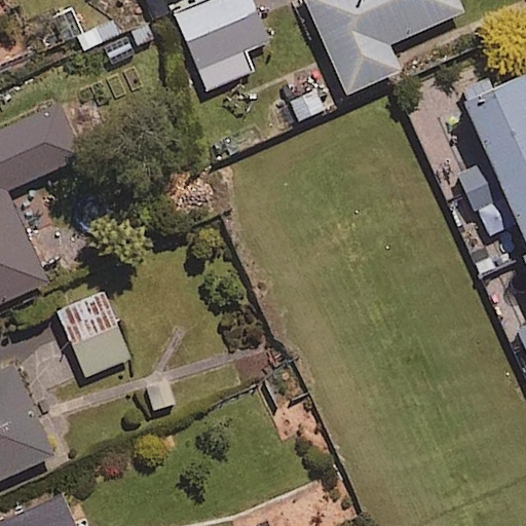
[(269,40),(251,0),(203,0),(174,13),(198,70),(269,40)]
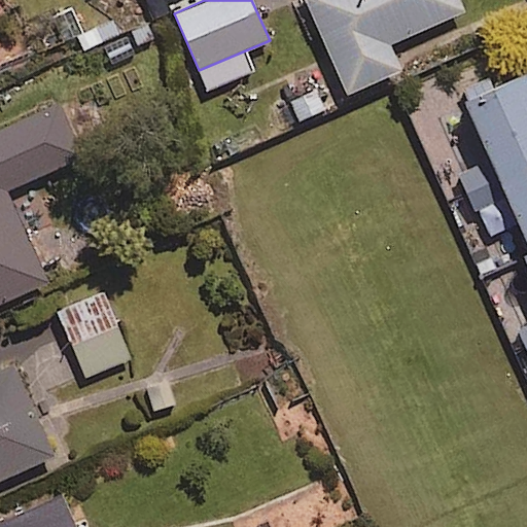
[(464,10),(459,0),(306,0),(348,94),(401,70),(389,43),(464,10)]
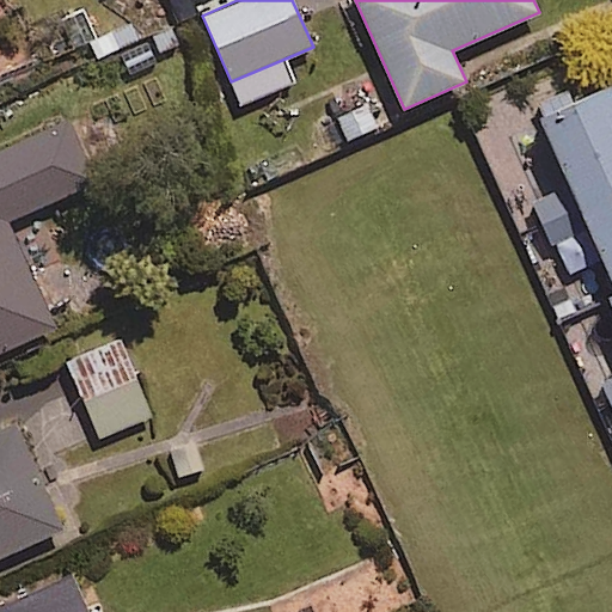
[(611,89),(542,122),(570,183),(531,201),(552,249),(585,233),(611,292),(611,377),(599,383),(611,410),(611,89)]
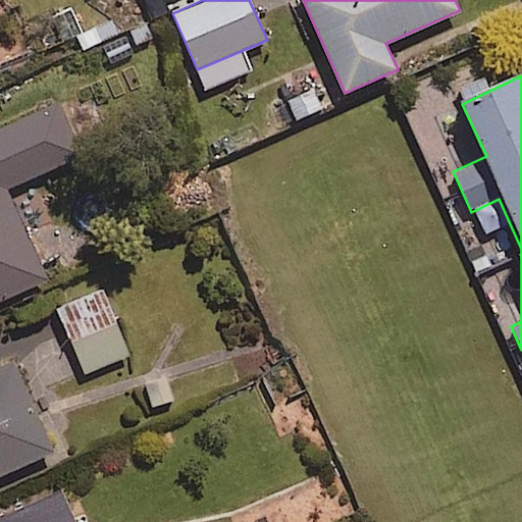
[(81,156),(58,103),(0,127),(0,301),(45,281),(5,189),(81,156)]
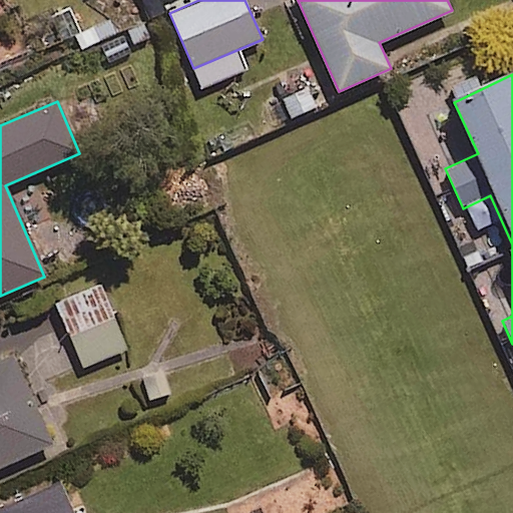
[(126,349),(101,284),(56,301),(82,366),(126,349)]
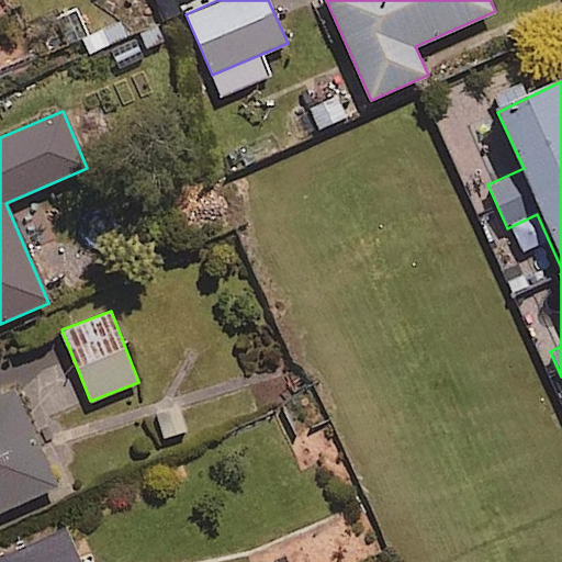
[(0,510),(56,486),(14,391),(0,396),(0,510)]
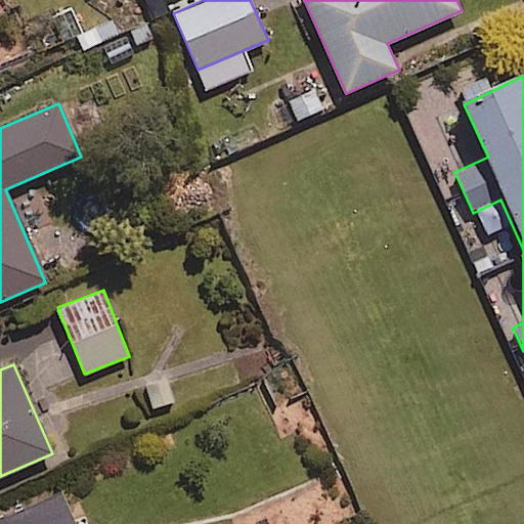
[(75,523),(61,492),(0,518),(0,523),(75,523)]
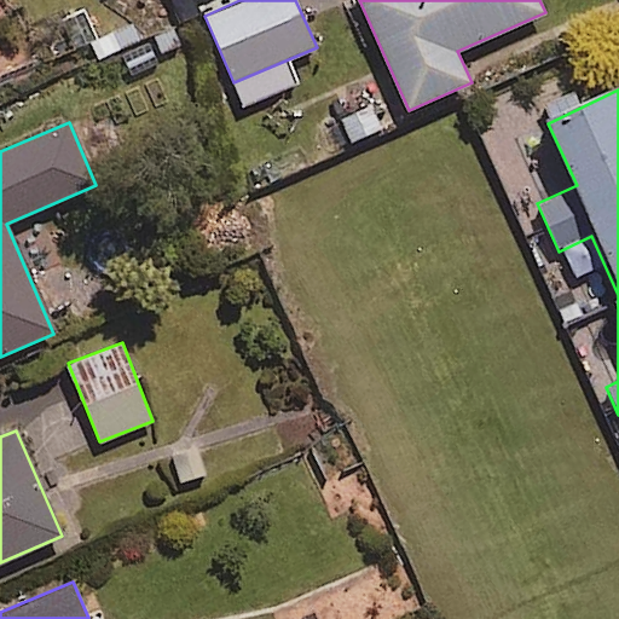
All buildings are outlined.
